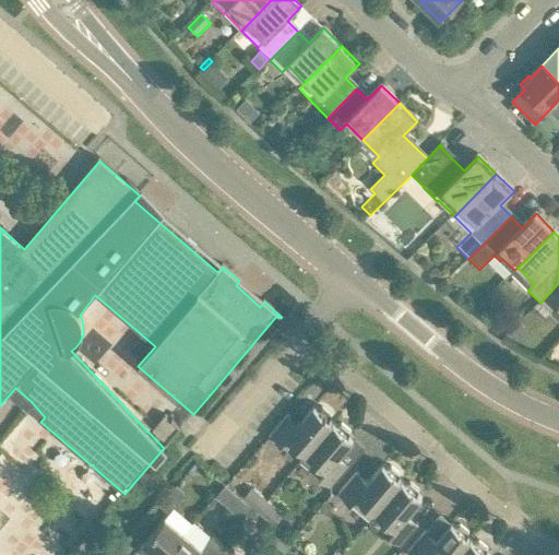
[(558,283),(540,303),(552,316),(558,309),(558,283)]
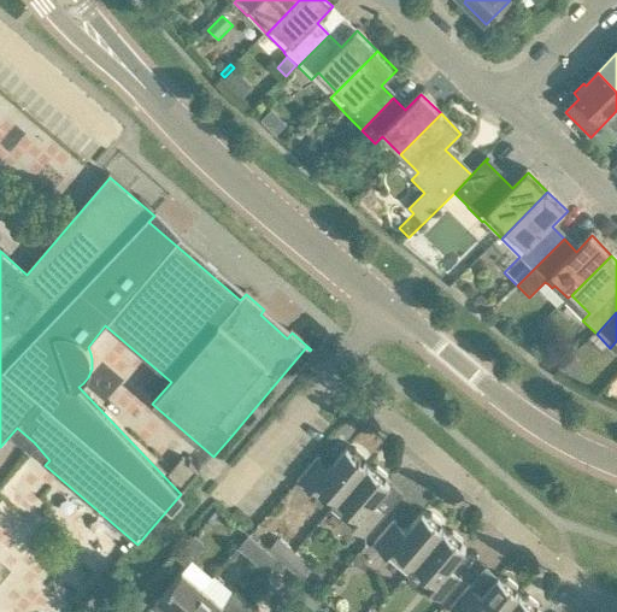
[(588,374),(577,362),(568,371),(579,382),(588,374)]
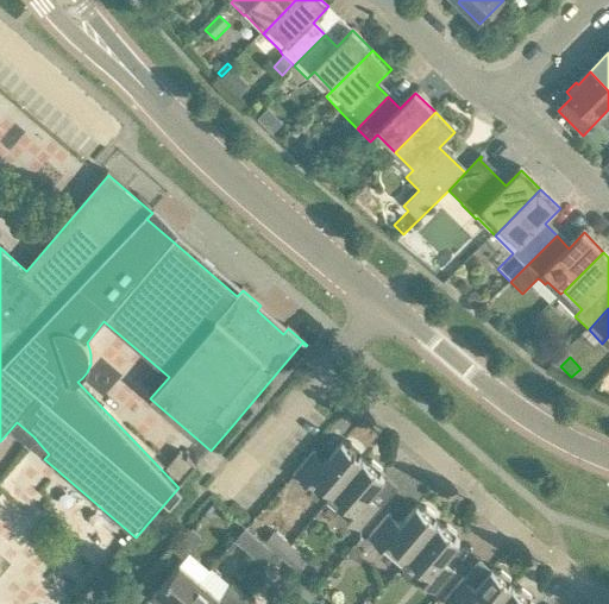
[(336,496),(364,463),(343,444),(326,463),(314,452),(294,476),(307,486),(314,478),(334,496),(336,496)]
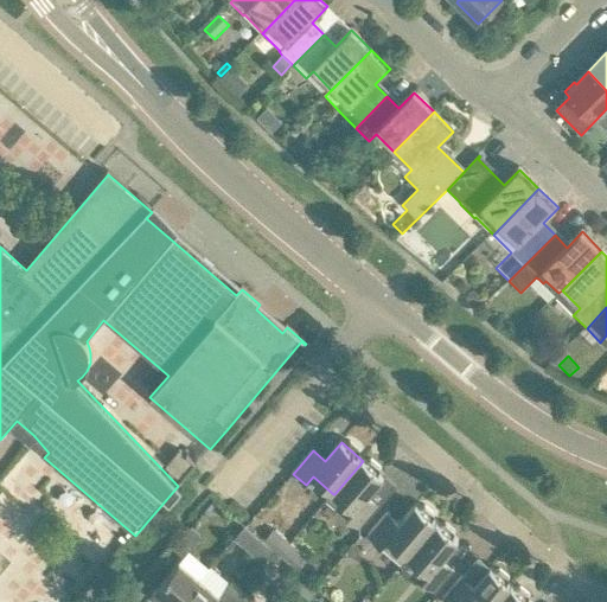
[(360,531),(365,526),(381,508),(368,498),(384,479),(363,461),(334,494),(333,494),(326,503),(360,531)]
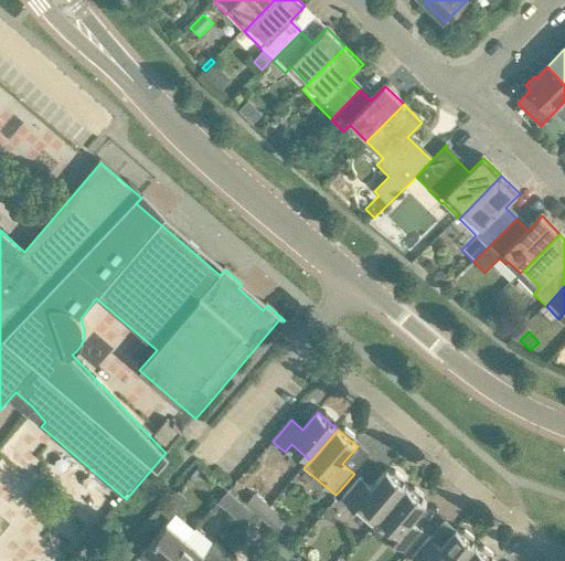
[(381,520),(407,489),(387,472),(372,489),(361,479),(342,501),(374,528),(381,521),(381,520)]
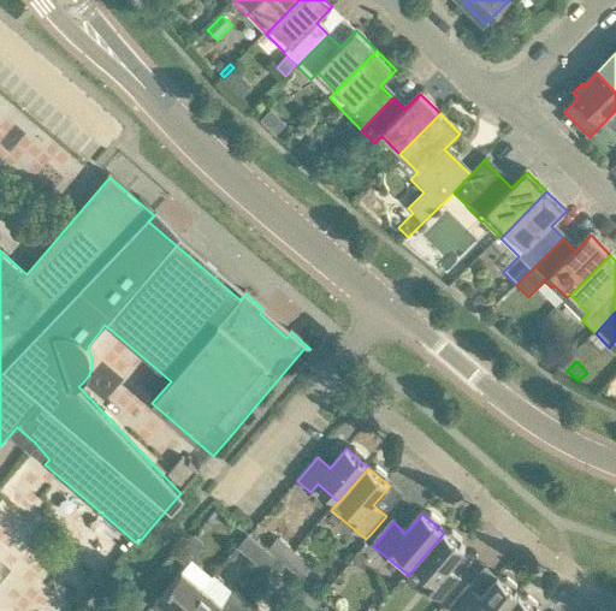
[(442,604),(446,599),(462,581),(449,570),(466,551),(444,533),(415,567),(415,568),(436,585),(428,593),(442,604)]
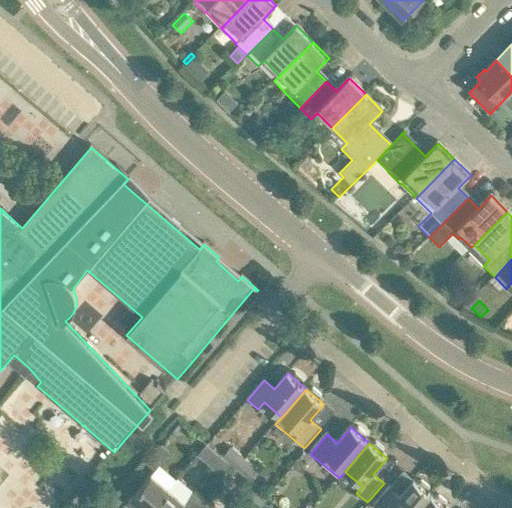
[(237,470),(245,461),(231,448),(223,458),(237,470)]
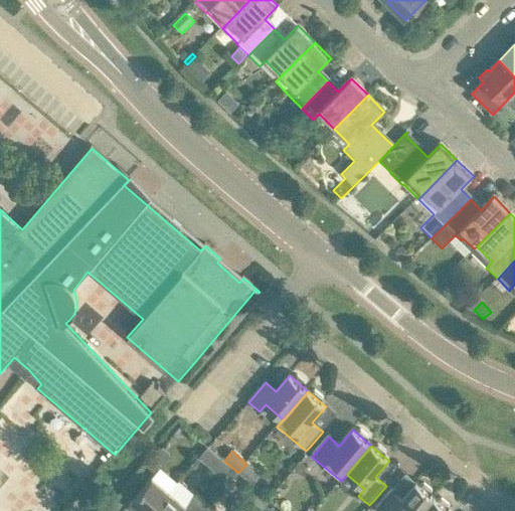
[(214,455),(208,462),(216,470),(223,462),(214,455)]
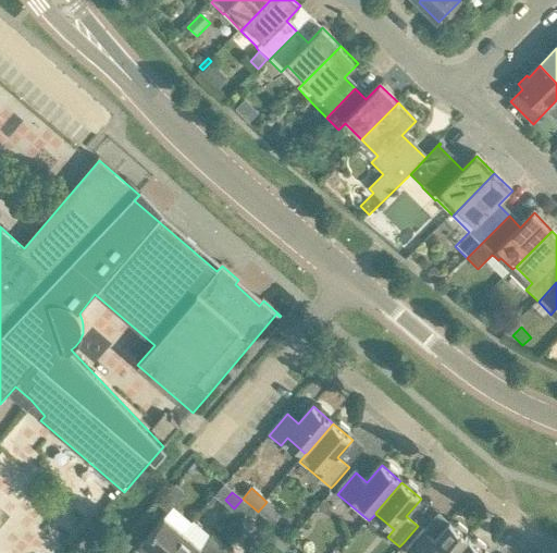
[(176,506),(166,498),(165,498),(159,505),(169,515),(176,506)]
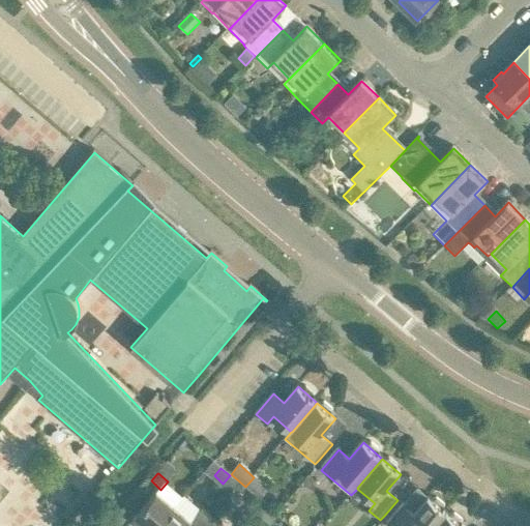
[(254,477),(245,487),(261,500),(269,491),(254,477)]
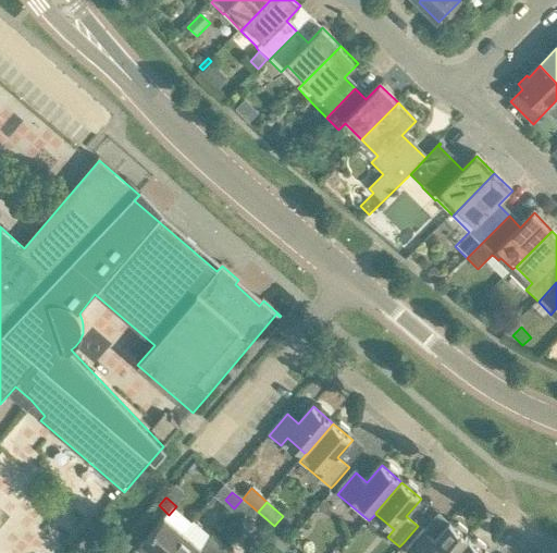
[(333,507),(326,502),(319,511),(325,516),(333,507)]
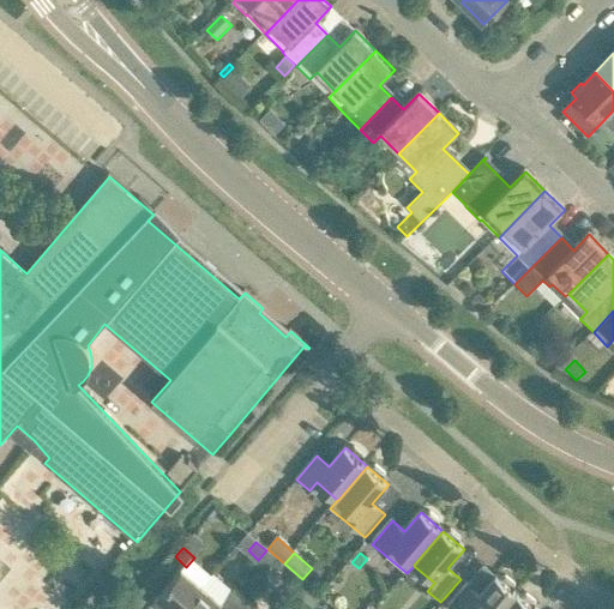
[(185,608),(203,588),(200,586),(182,571),(155,603),(161,608),(185,608)]
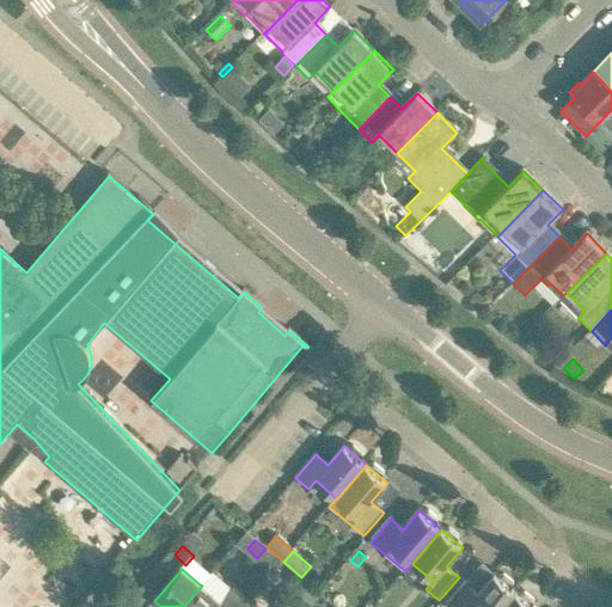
[(236,606),(245,596),(234,588),(232,590),(213,572),(202,586),(184,606),(236,606)]
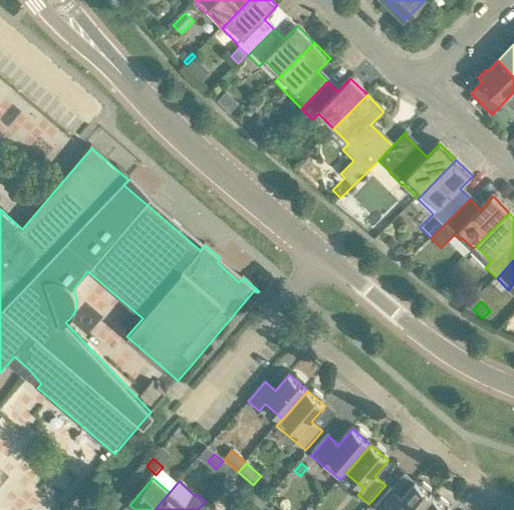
[(424,509),(434,498),(416,483),(402,499),(392,490),(374,509),(424,509)]
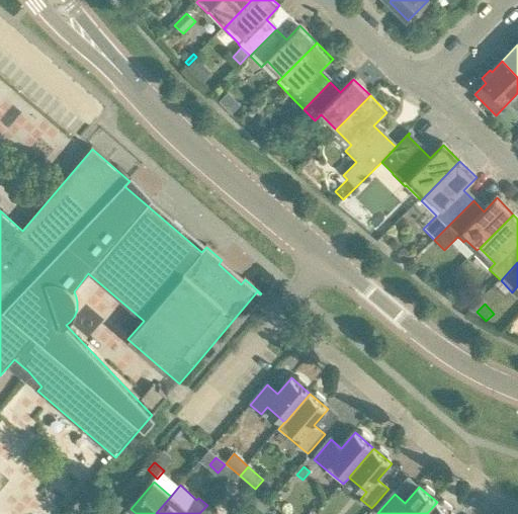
[(450,513),(437,502),(427,513),(450,513)]
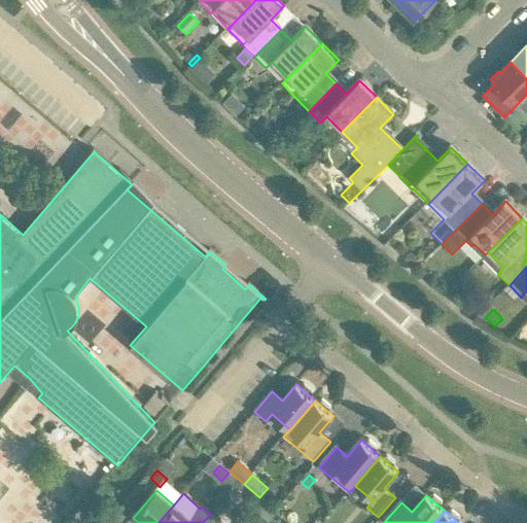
[(220,522),(224,518),(216,512),(213,516),(211,514),(203,522),(220,522)]
